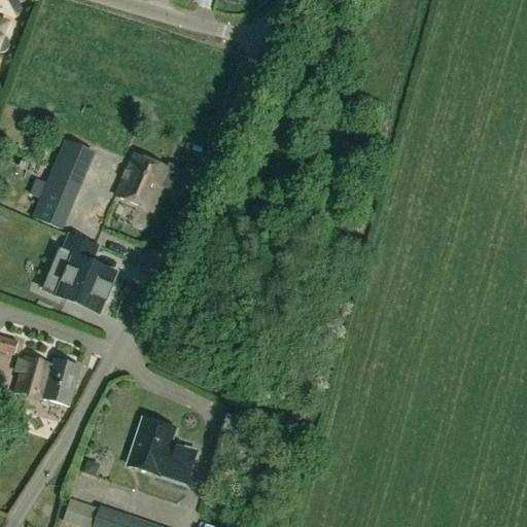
[(53,170),(82,182),(94,154),(64,142),(53,170)]
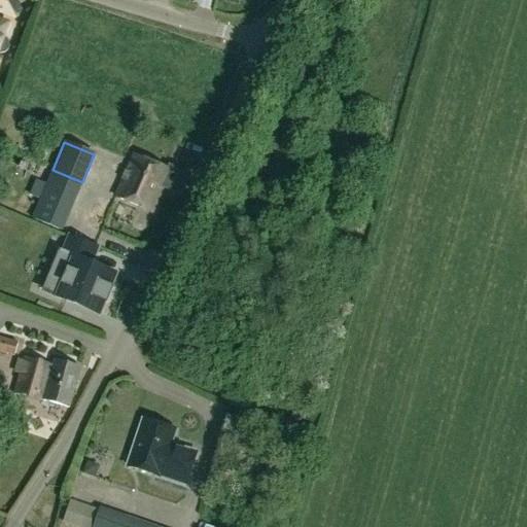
[(166,170),(132,155),(114,197),(151,213),(162,188),(180,196),(189,174),(168,165),(166,170)]
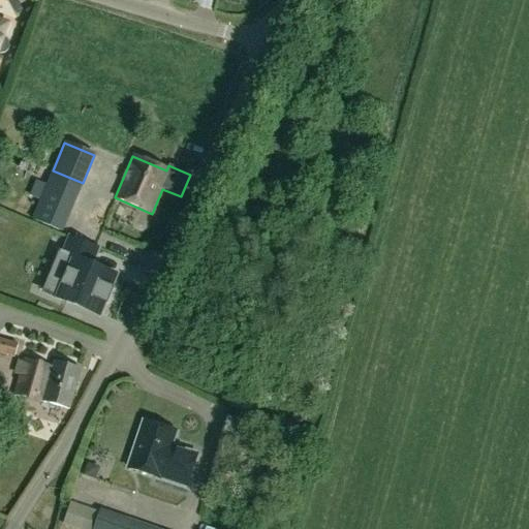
[(62,234),(71,209),(41,196),(31,221),(62,234)]
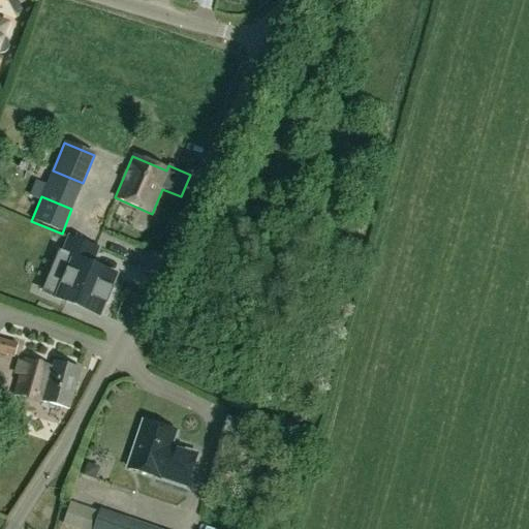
[(90,267),(96,251),(68,240),(62,256),(72,260),(57,298),(96,313),(101,301),(105,303),(111,290),(106,288),(112,276),(90,267)]
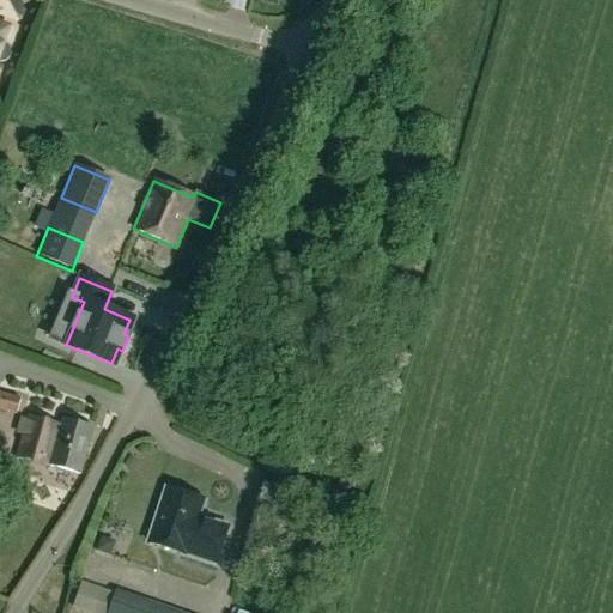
[(19,399),(0,394),(0,411),(16,416),(19,399)]
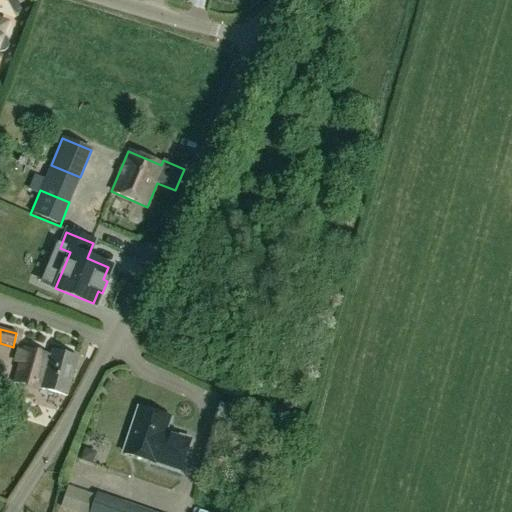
[(23,348),(22,350),(18,349),(14,363),(18,364),(13,381),(66,397),(77,359),(52,352),(51,356),(23,348)]
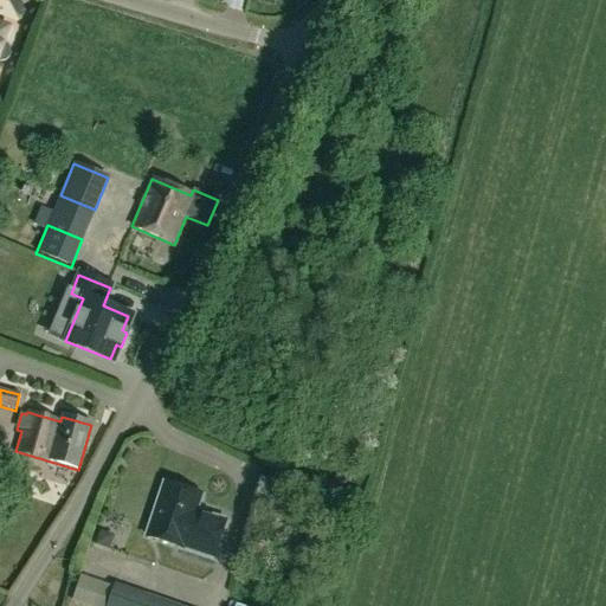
[(0,471),(0,492),(6,495),(12,475),(0,471)]
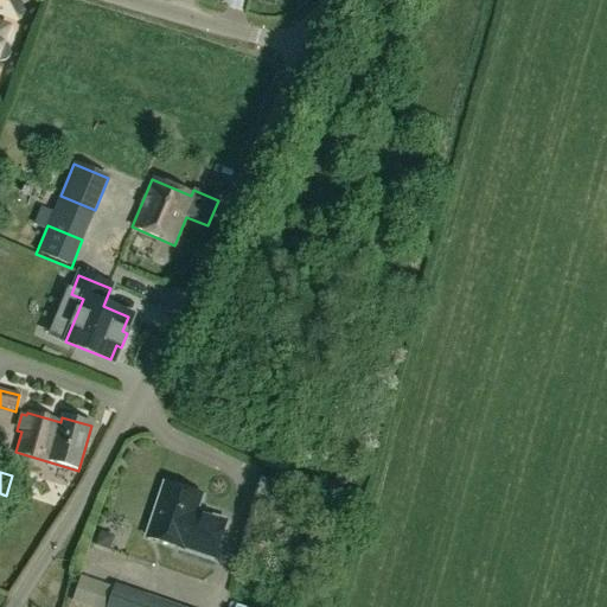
[(164,483),(146,536),(212,558),(225,521),(196,511),(200,496),(164,483)]
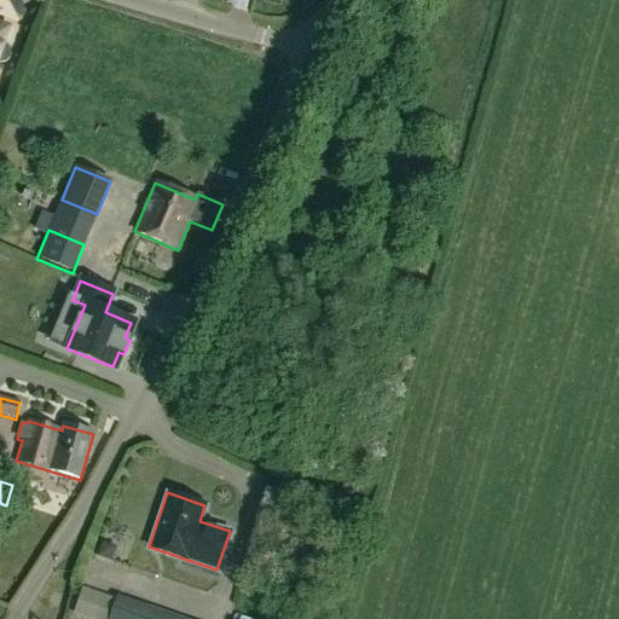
[(116,548),(103,543),(98,556),(111,561),(116,548)]
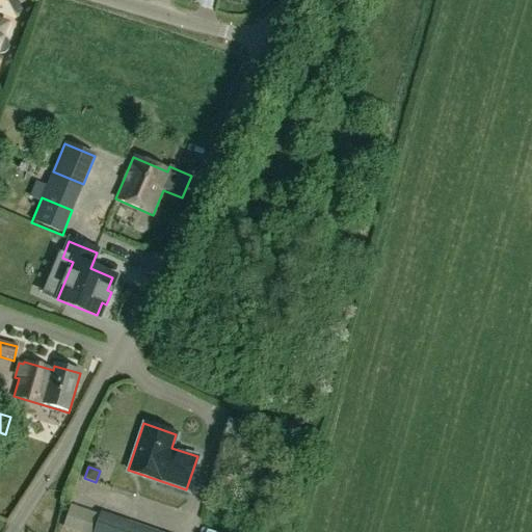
[(158,531),(127,521),(99,511),(91,531),(158,531)]
